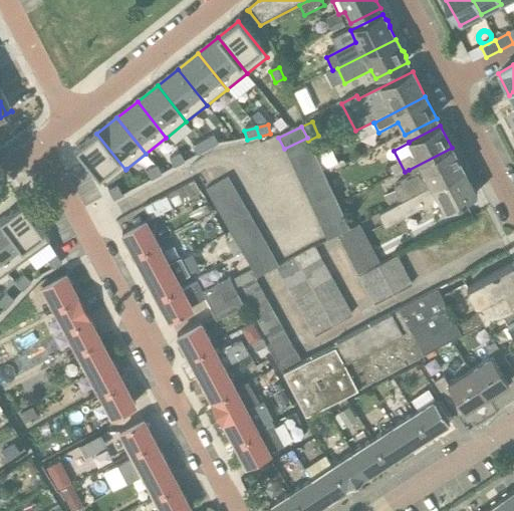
[(96,134),(76,150),(105,186),(125,170),(96,134)]
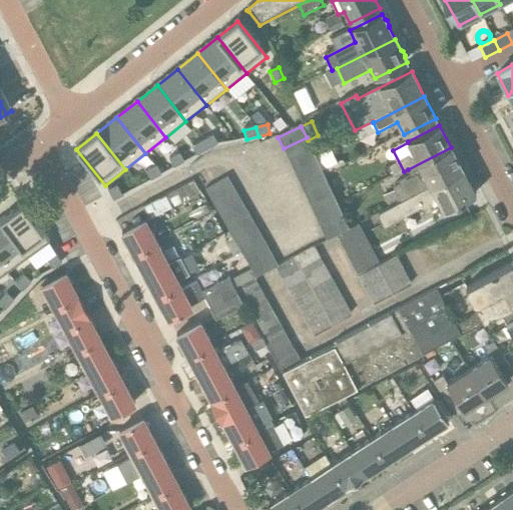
[(213,136),(202,142),(207,150),(218,145),(213,136)]
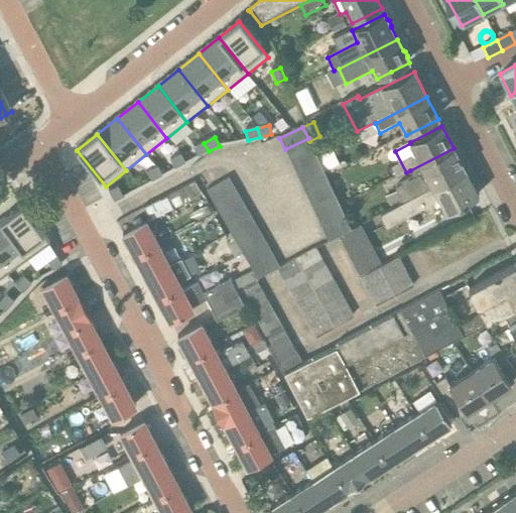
[(290,160),(313,150),(308,138),(285,149),(290,160)]
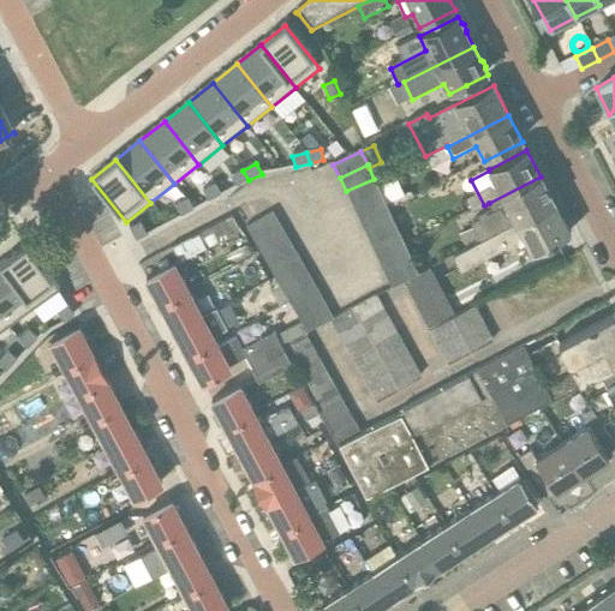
[(243,171),(231,177),(236,187),(249,180),(243,171)]
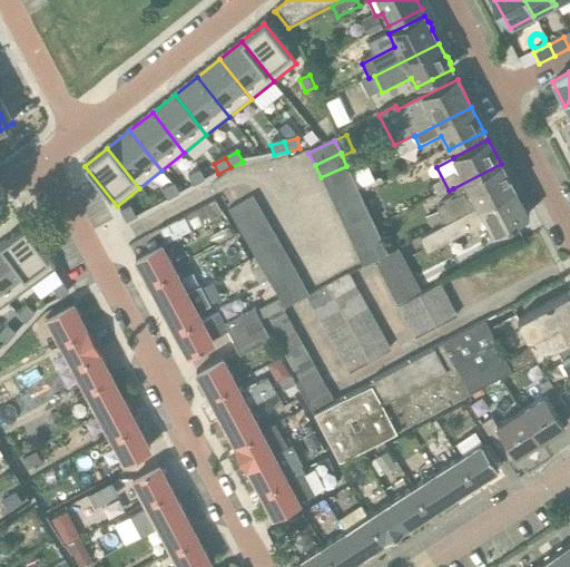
[(352,178),(357,191),(359,193),(361,196),(373,189),(371,185),(361,164),(347,169),(351,174),(352,178)]
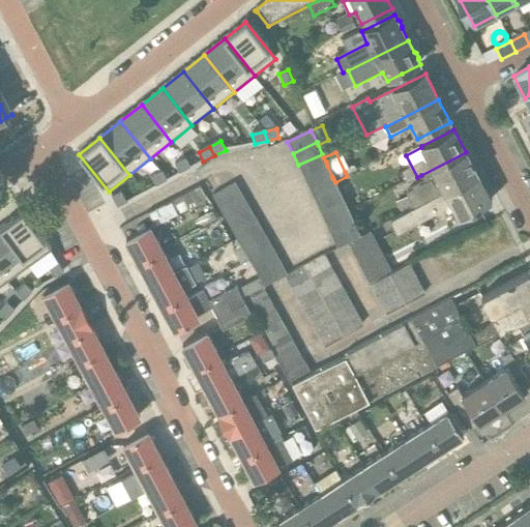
[(415,209),(477,177),(478,177),(466,152),(421,175),(425,184),(407,194),(415,209)]
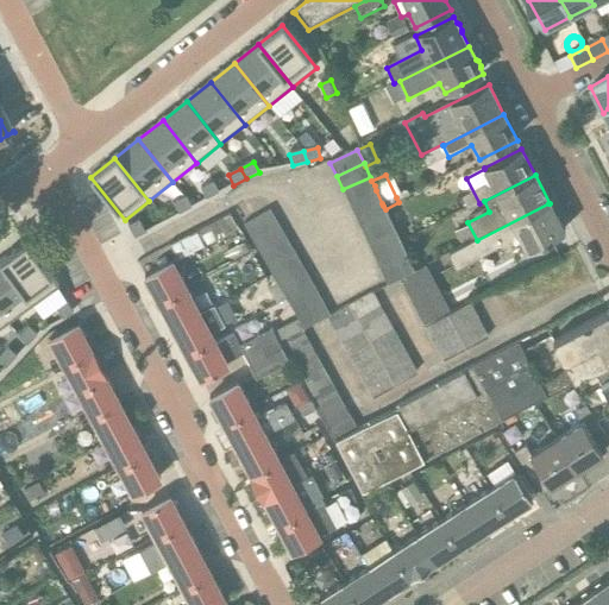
[(349,203),(376,190),(370,177),(343,189),(349,203)]
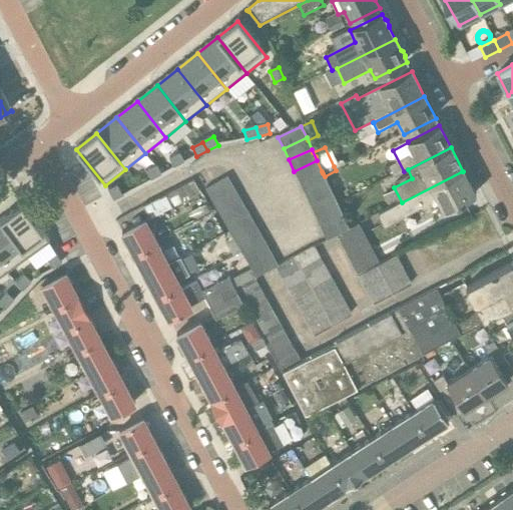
[(180,154),(169,160),(174,168),(184,162),(180,154)]
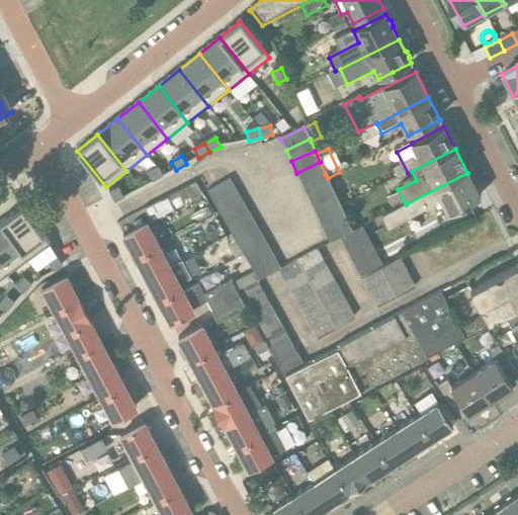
[(301,184),(325,173),(320,162),(296,173),(301,184)]
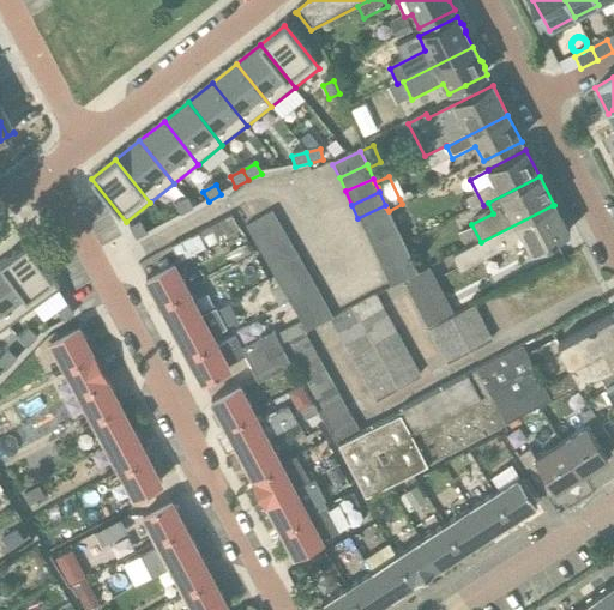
[(188,199),(175,206),(181,217),(193,210),(188,199)]
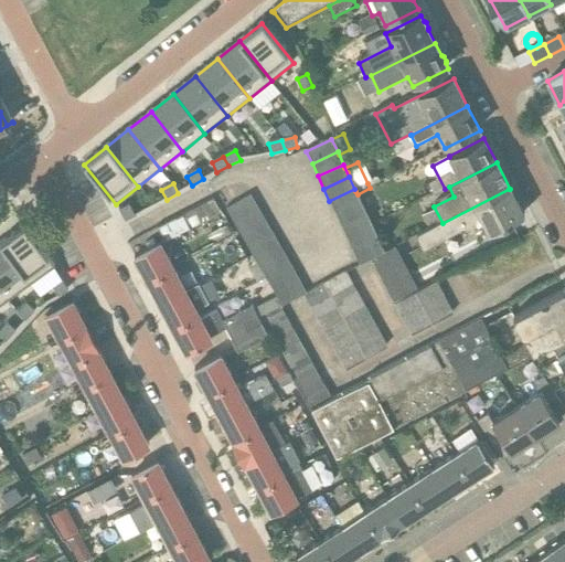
[(336,213),(361,202),(354,189),(329,201),(336,213)]
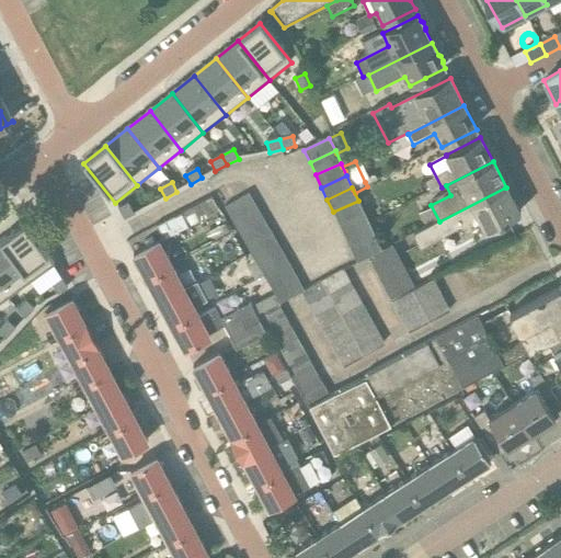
[(481,226),(485,232),(521,215),(519,214),(505,188),(439,221),(413,235),(421,249),(462,227),(466,234),(481,226)]
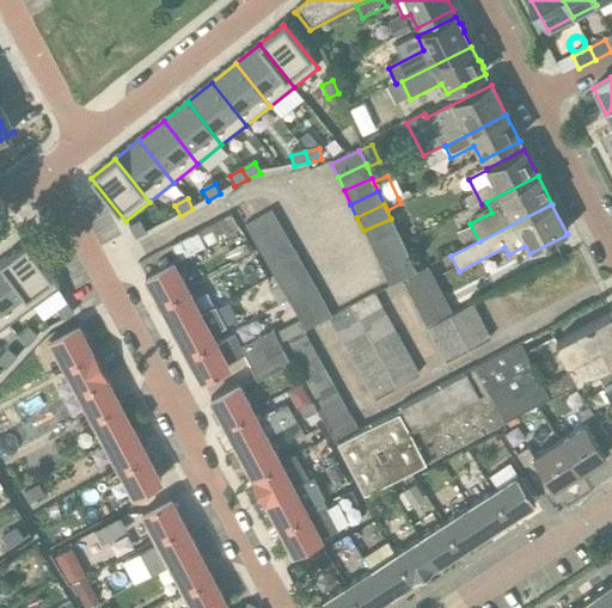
[(254,240),(280,226),(271,213),(246,227),(254,240)]
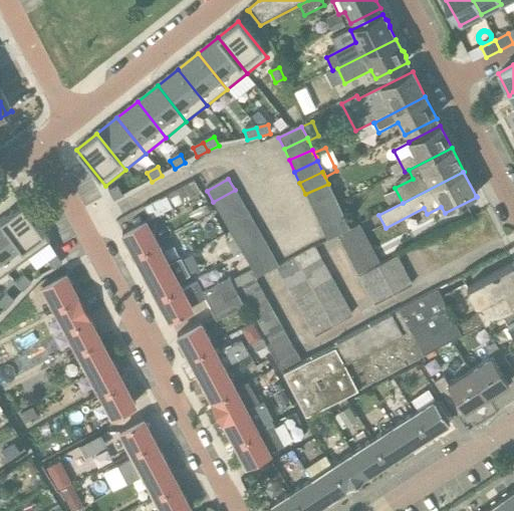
[(194,195),(200,192),(195,183),(144,209),(150,221),(173,209),(173,210),(196,199),(194,195)]
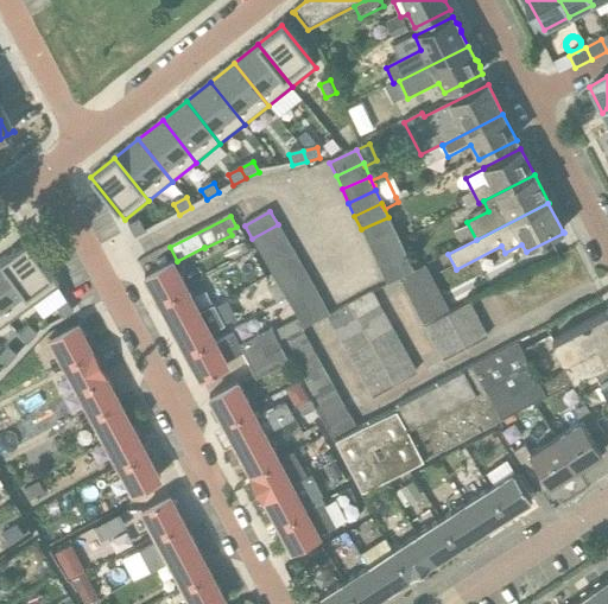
[(367,243),(394,230),(388,217),(361,229),(367,243)]
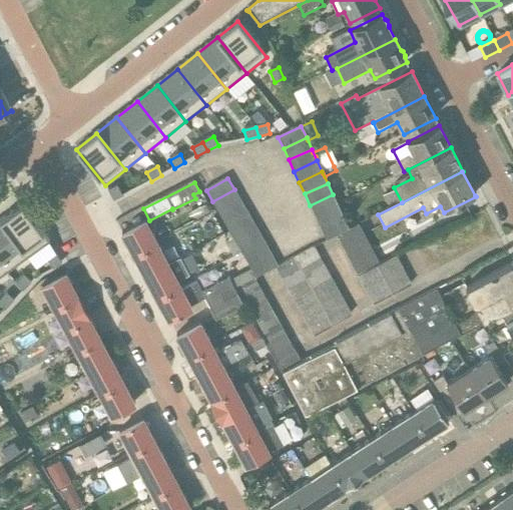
[(117,186),(108,191),(114,201),(122,196),(117,186)]
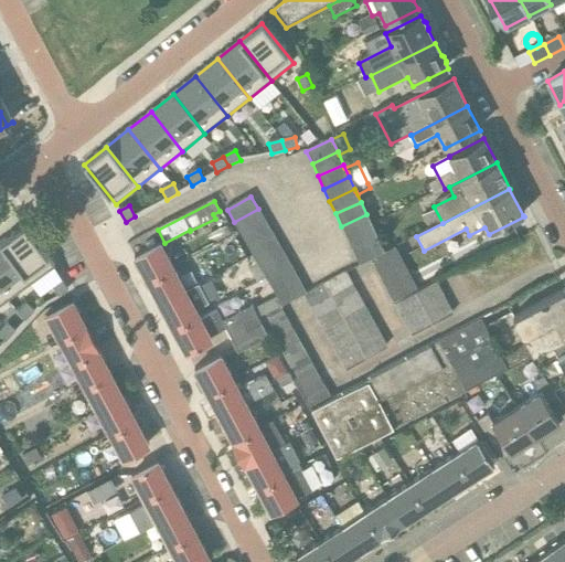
[(242,234),(265,221),(258,209),(234,222),(242,234)]
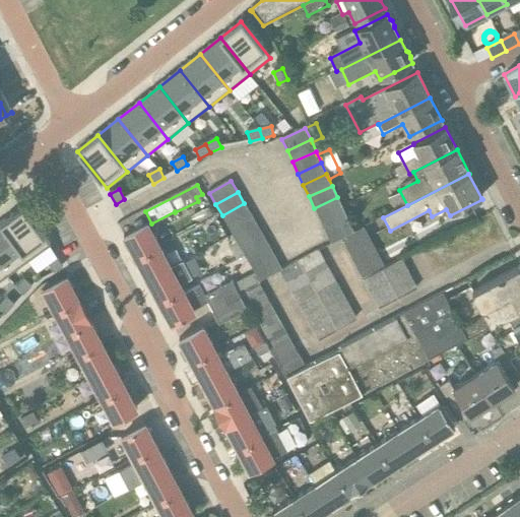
[(319,219),(342,208),(337,197),(314,208),(319,219)]
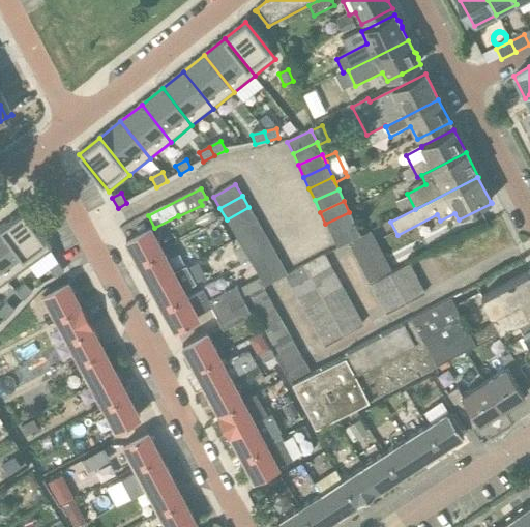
[(233,231),(255,218),(248,207),(227,220),(233,231)]
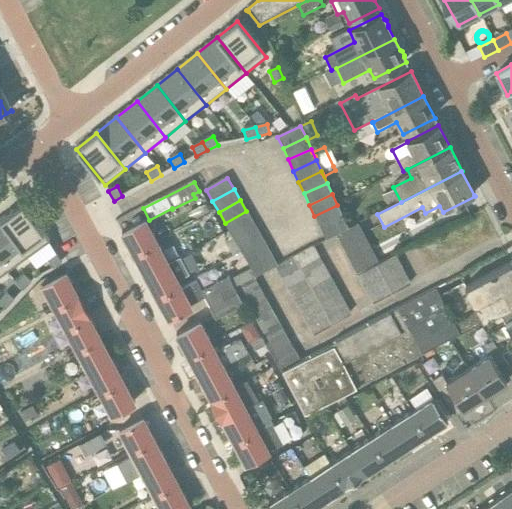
[(23,204),(2,220),(29,257),(50,242),(23,204)]
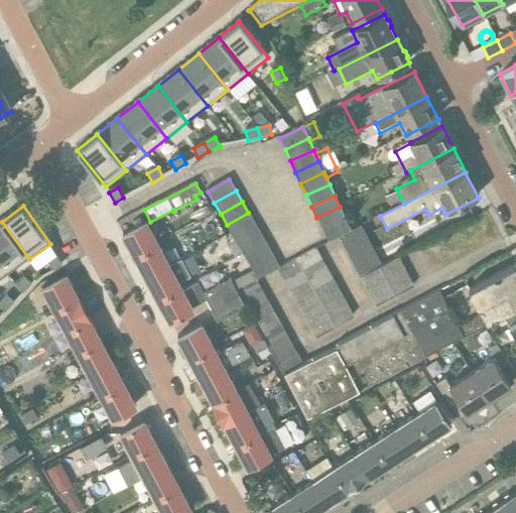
[(323,229),(346,219),(340,207),(316,218),(323,229)]
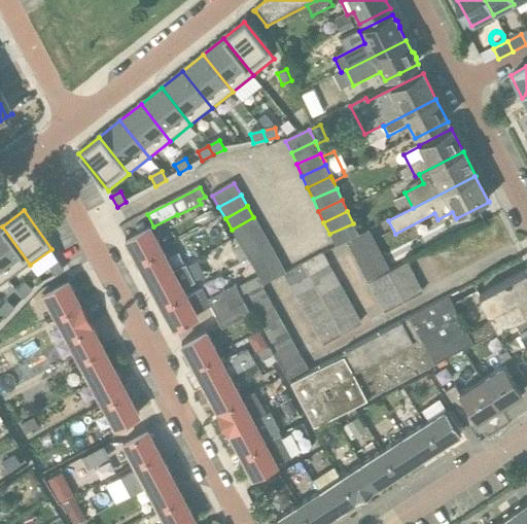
[(216,220),(212,212),(198,220),(202,229),(216,220)]
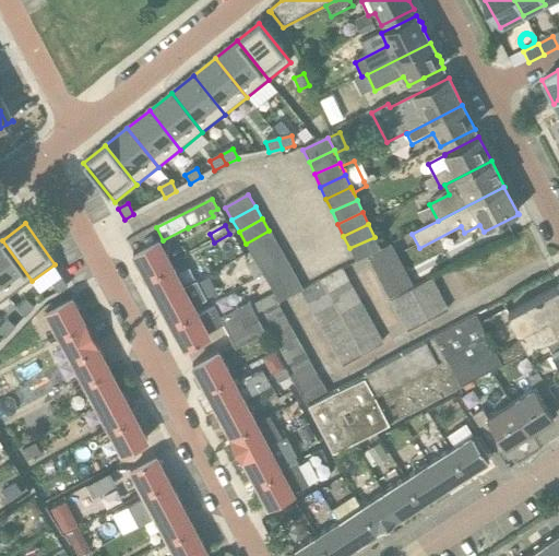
[(252,256),(276,243),(269,231),(246,244),(252,256)]
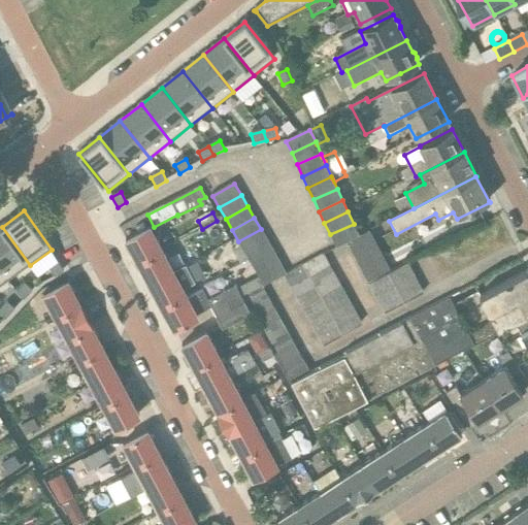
[(354,224),(330,234),(335,247),(359,235),(354,224)]
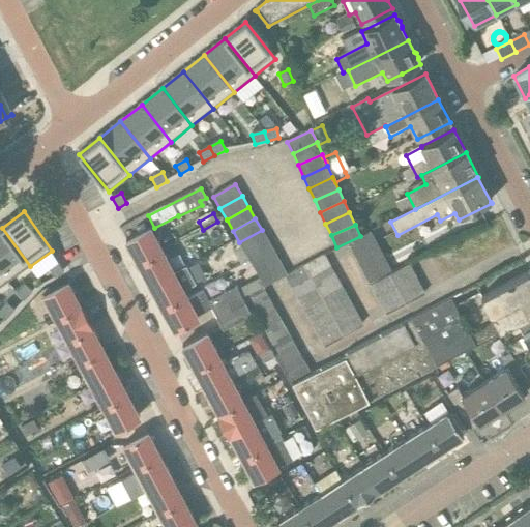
[(2,228),(0,229),(0,269),(9,282),(30,266),(2,228)]
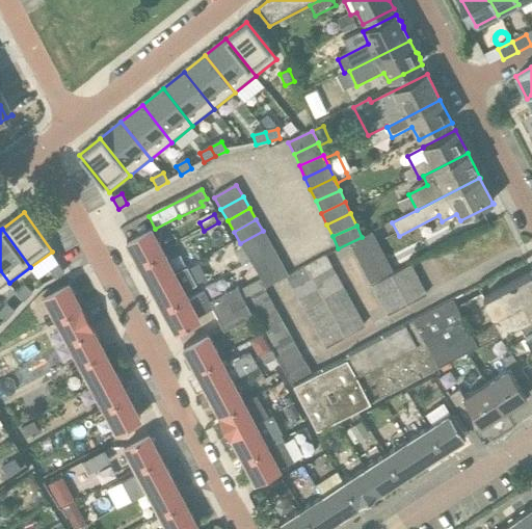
[(138,266),(164,252),(153,230),(126,243),(138,266)]
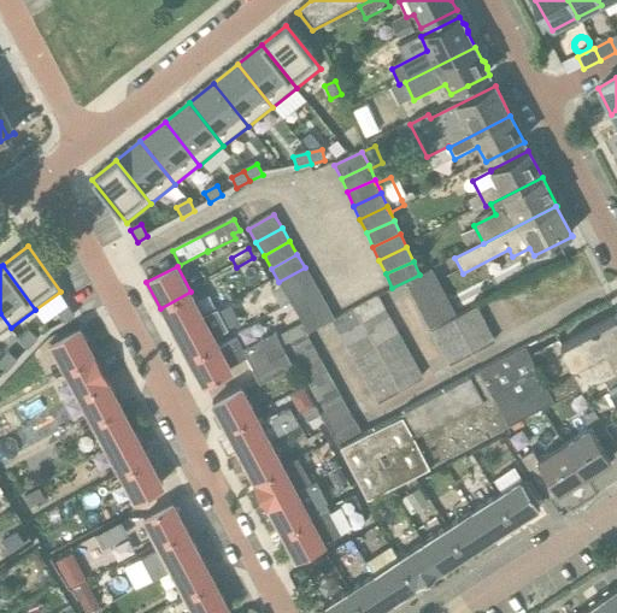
[(286,295),(312,281),(305,267),(278,282),(286,295)]
